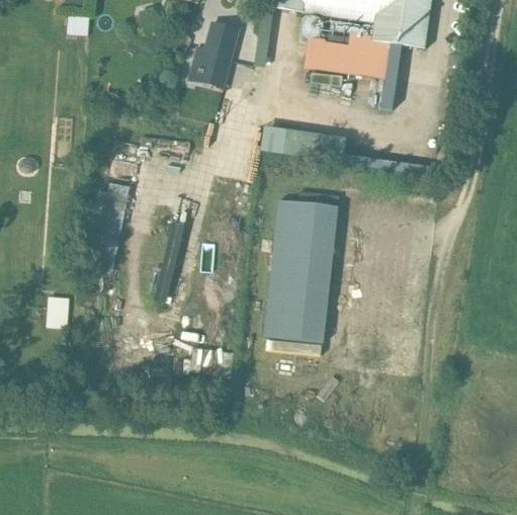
[(263,0),(263,6),(375,23),(373,40),(425,49),(432,0),(263,0)]
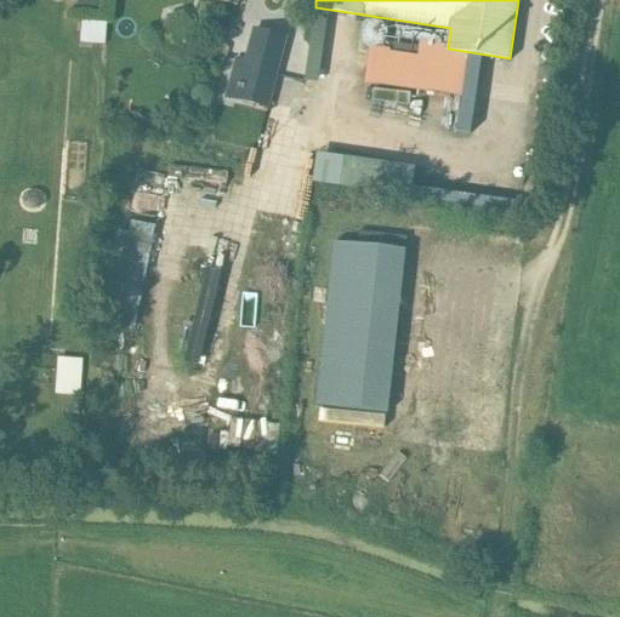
[(553,66),(540,64),(539,78),(552,80),(553,66)]
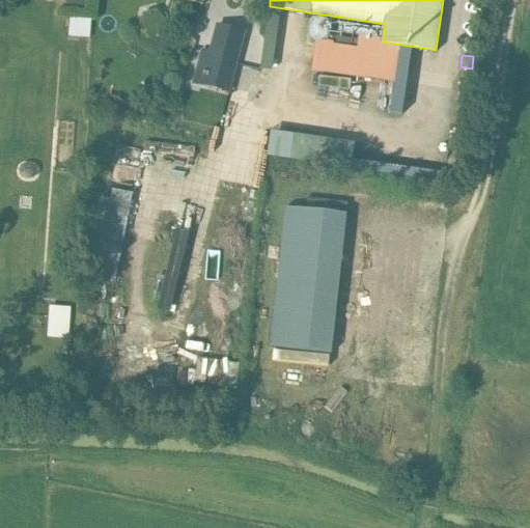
[(21,164),(20,167),(20,171),(23,174),(26,175),(30,176),(33,175),(36,173),(38,169),(37,165),(35,162),(31,161),(28,161),(24,161),(21,164)]
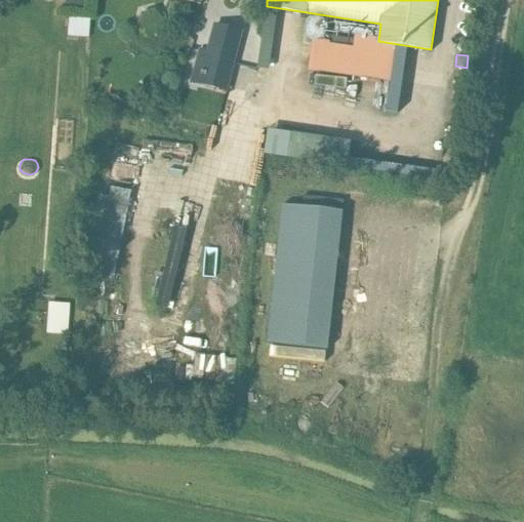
[(104,195),(92,193),(83,270),(114,274),(125,188),(106,185),(104,195)]
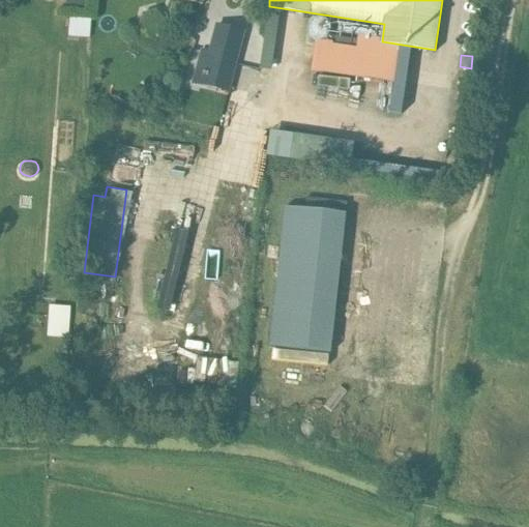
[(346,211),(285,204),(269,345),(330,351),(346,211)]
